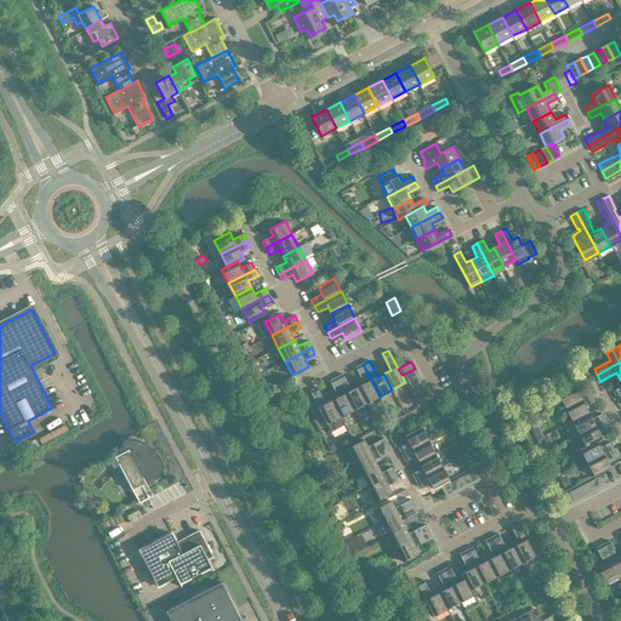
[(363,364),(355,368),(364,383),(358,387),(366,403),(380,397),(363,364)]
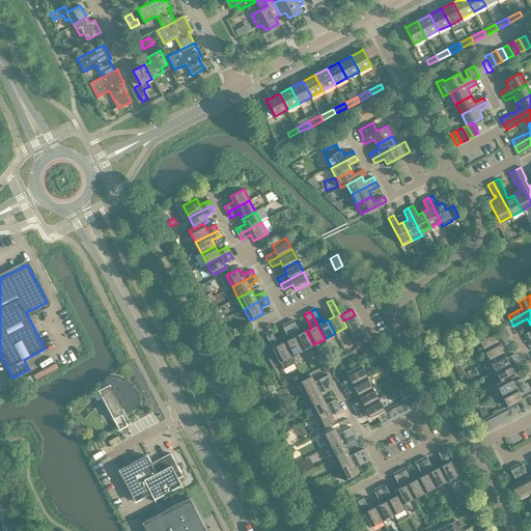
[(355,315),(343,320),(346,327),(358,320),(355,315)]
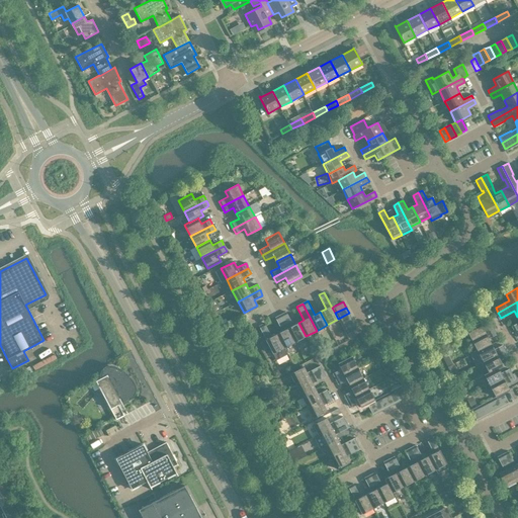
[(293,326),(286,312),(280,315),(294,342),(306,336),(298,323),(293,326)]
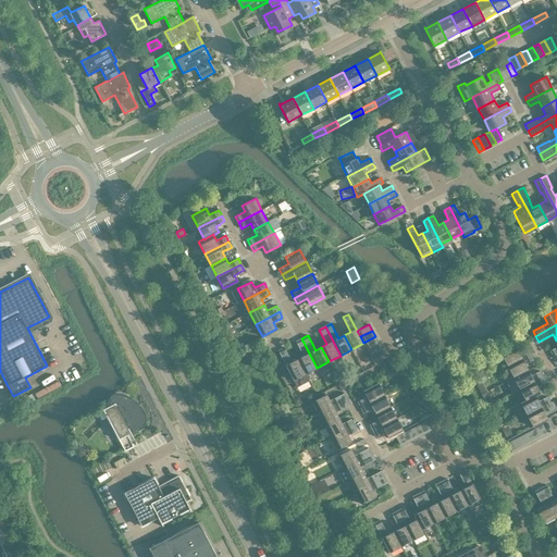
[(379,342),(375,336),(363,343),(367,348),(379,342)]
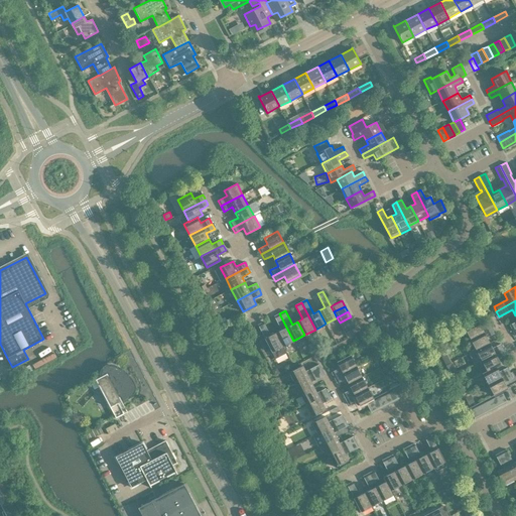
[(293,341),(279,313),(274,316),(281,330),(276,333),(282,346),(293,341)]
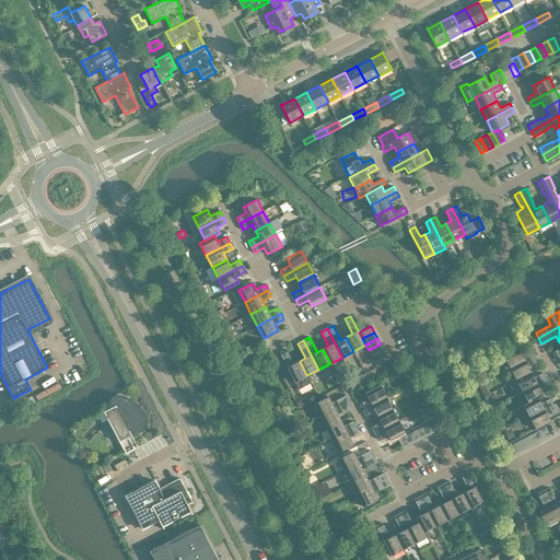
[(381,343),(369,350),(372,356),(384,350),(381,343)]
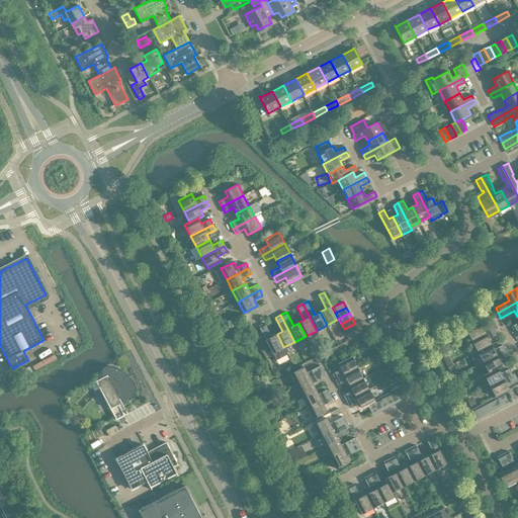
[(480,322),(466,329),(472,340),(495,329),(492,324),(483,328),(480,322)]
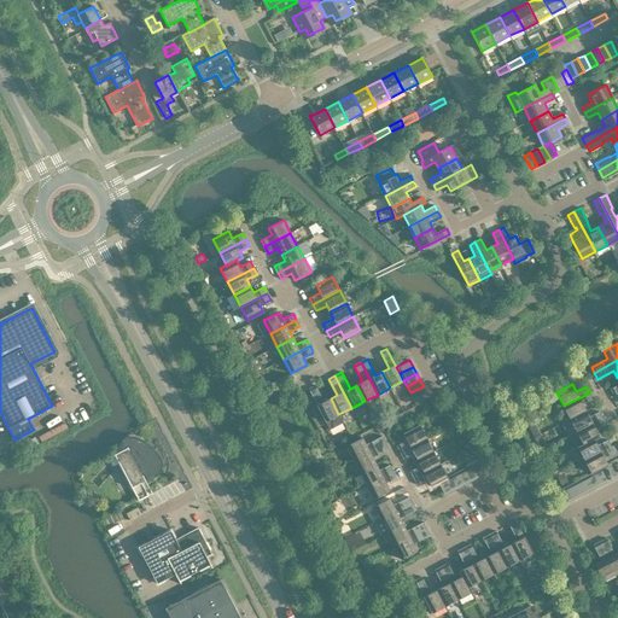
[(338,414),(331,398),(324,402),(315,385),(309,389),(318,406),(330,430),(343,423),(338,414)]
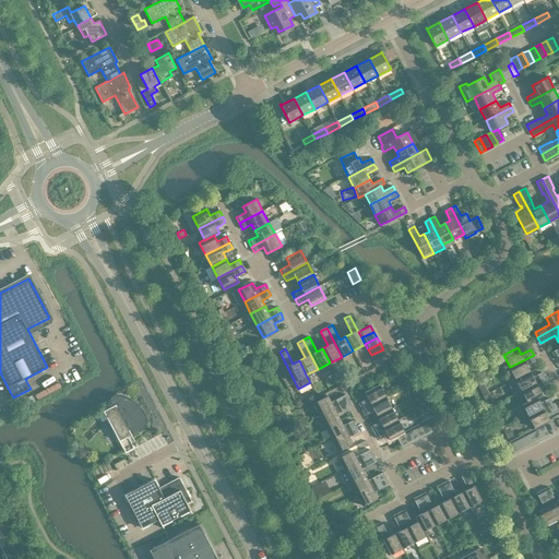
[(385,355),(383,349),(371,355),(373,361),(385,355)]
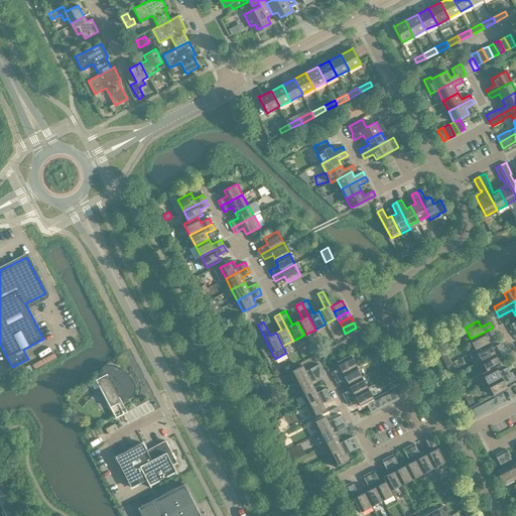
[(493,328),(471,339),(476,350),(489,343),(486,338),(495,333),(493,328)]
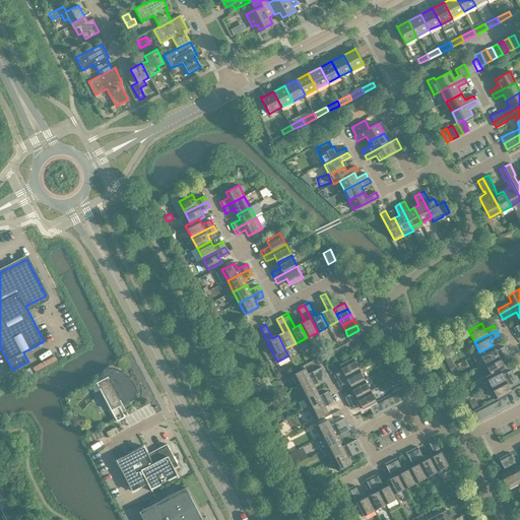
[(313,355),(307,343),(304,345),(302,340),(297,342),(305,360),(313,355)]
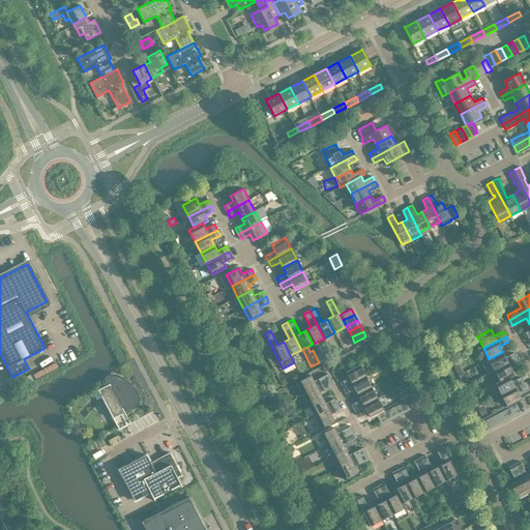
[(502,352),(489,359),(495,371),(518,358),(514,353),(505,357),(502,352)]
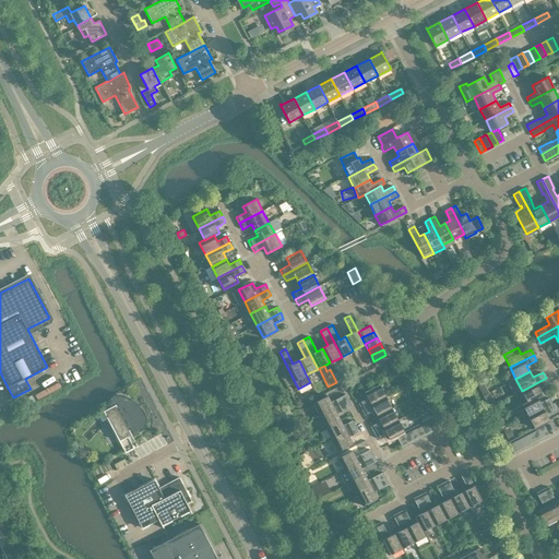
[(548,384),(546,378),(522,391),(527,402),(537,396),(538,397),(543,395),(539,389),(548,384)]
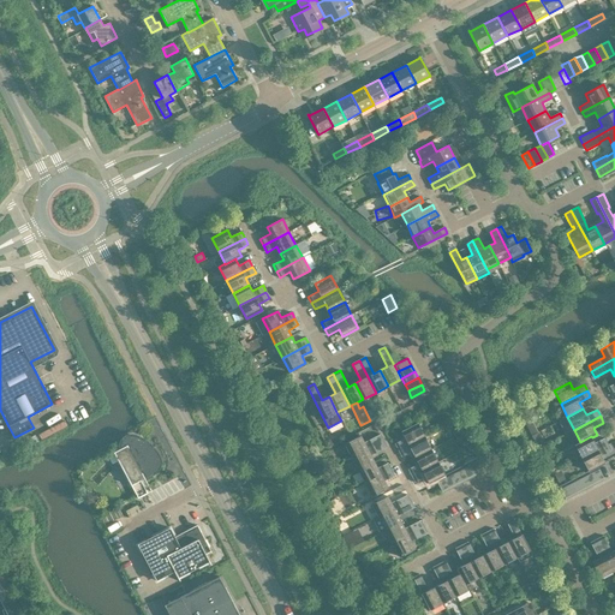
[(405,439),(395,443),(399,451),(424,436),(418,423),(401,431),(405,439)]
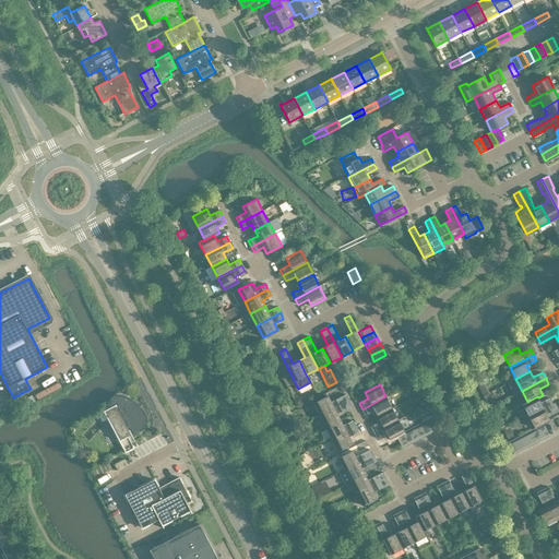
[(349,400),(346,394),(332,402),(329,396),(314,403),(320,415),(349,400)]
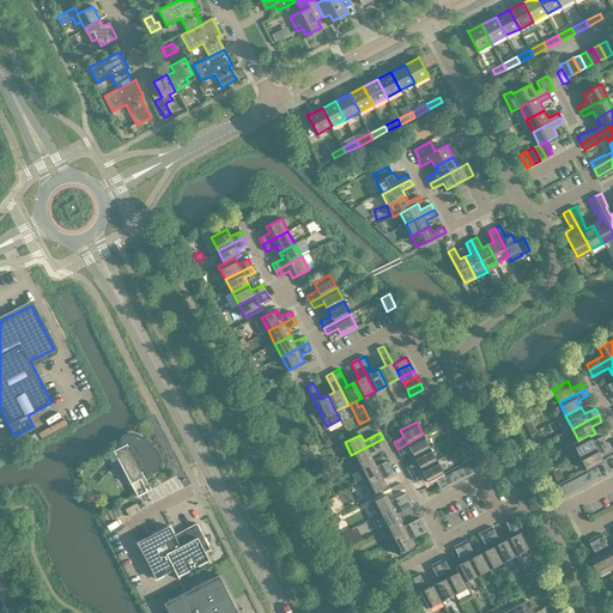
[(144,439),(140,438),(138,436),(134,435),(131,435),(127,435),(125,437),(122,439),(121,443),(120,447),(114,450),(138,497),(147,491),(140,478),(144,477),(145,477),(151,473),(153,471),(156,468),(158,466),(159,462),(159,459),(158,455),(156,451),(151,447),(149,444),(146,442),(144,439)]
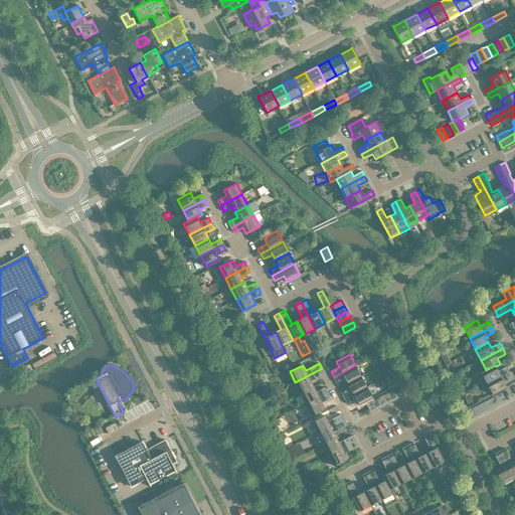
[(355,365),(334,377),(336,382),(345,378),(348,383),(361,376),(355,365)]
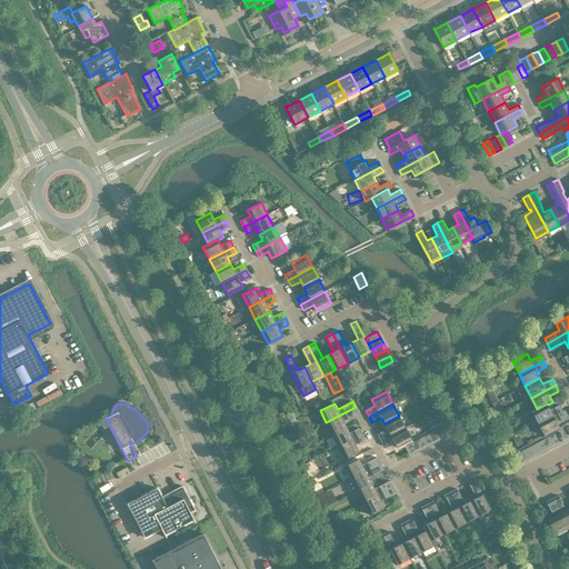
[(547,403),(537,409),(532,411),(538,423),(562,411),(559,405),(550,410),(548,405),(547,403)]
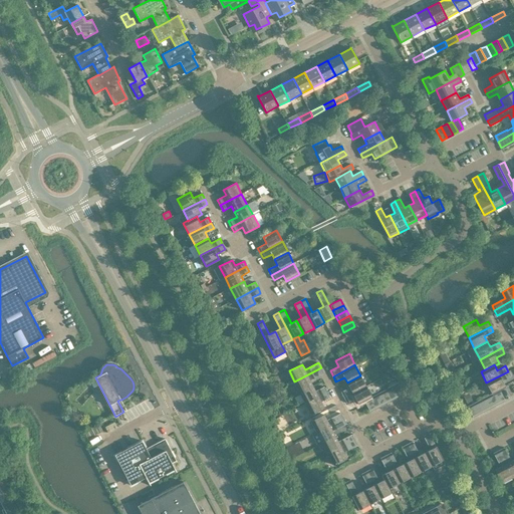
[(323,373),(321,367),(294,381),(300,393),(313,386),(310,380),(323,373)]
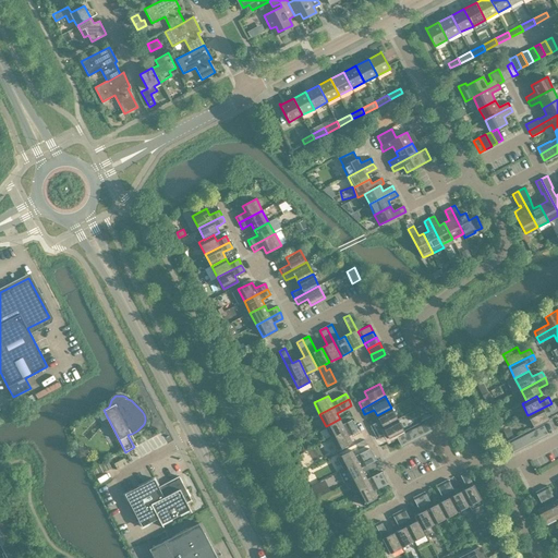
[(552,403),(528,415),(534,427),(535,427),(536,426),(543,423),(548,420),(545,414),(555,409),(552,403)]
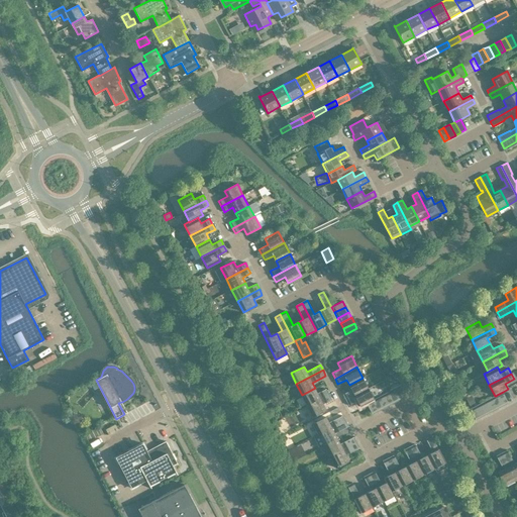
[(351,390),(343,395),(346,400),(368,389),(363,378),(349,385),(351,390)]
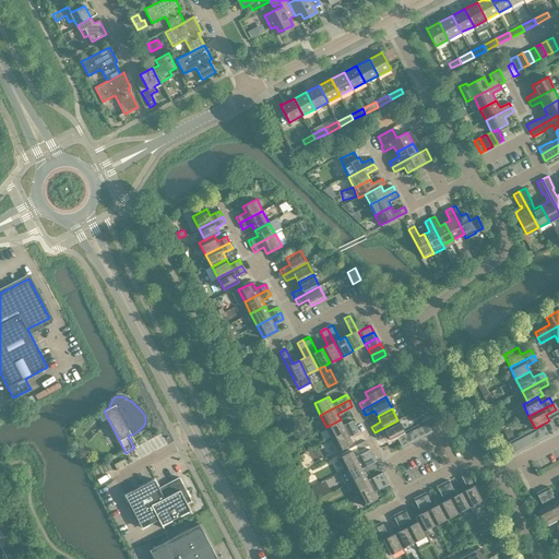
[(438,415),(431,418),(438,430),(443,427),(438,415)]
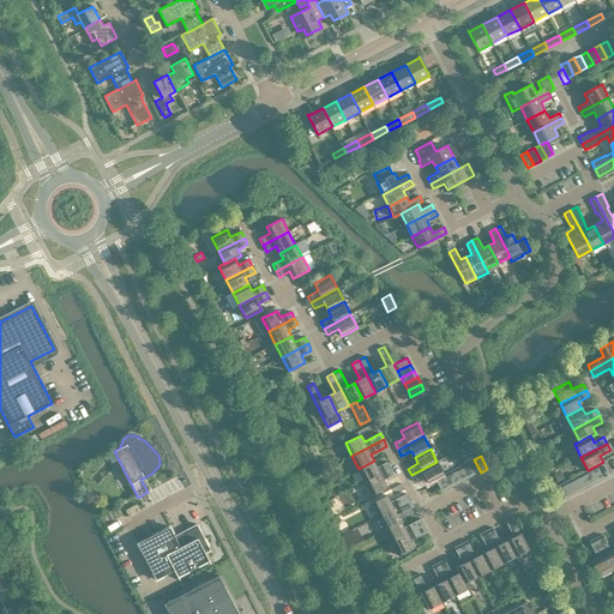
[(481,473),(474,459),(468,463),(474,476),(481,473)]
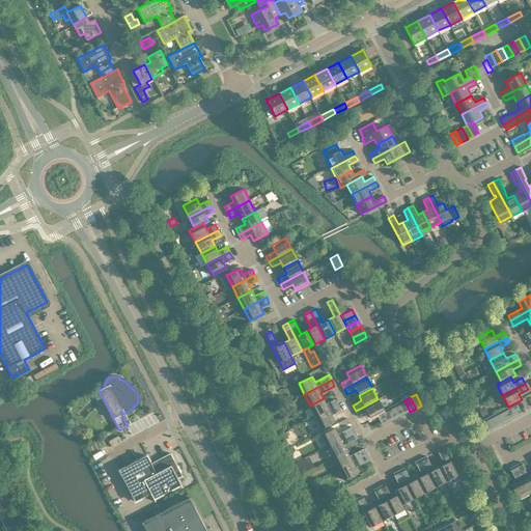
[(327,403),(324,398),(310,406),(315,417),(338,404),(335,399),(327,403)]
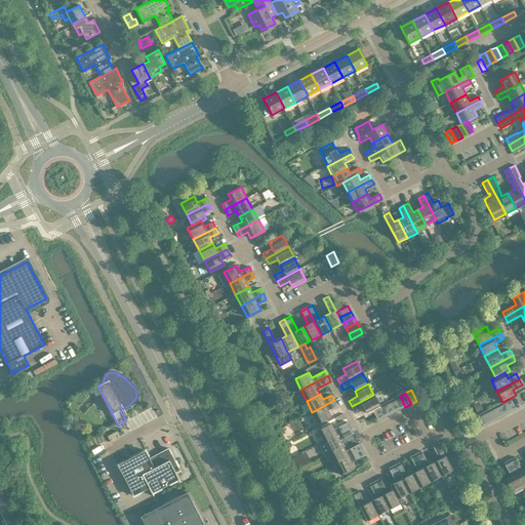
[(379,406),(373,395),(352,406),(354,411),(363,407),(366,412),(377,407),(379,406)]
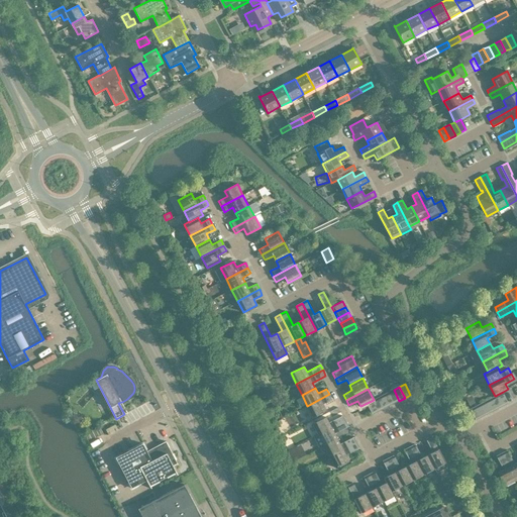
[(399,401),(394,390),(388,392),(394,403),(399,401)]
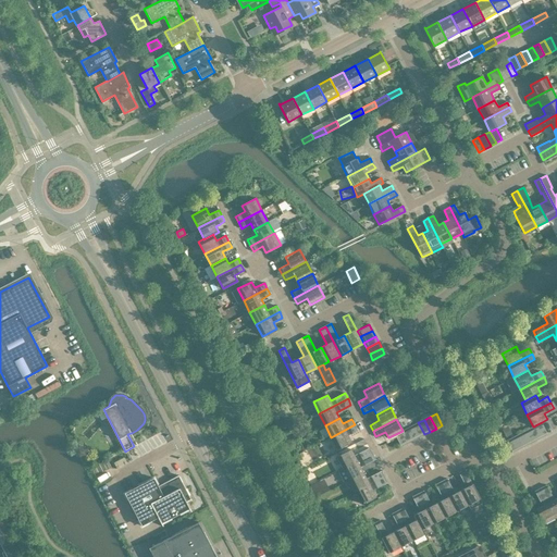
[(418,422),(412,425),(419,437),(424,434),(418,422)]
